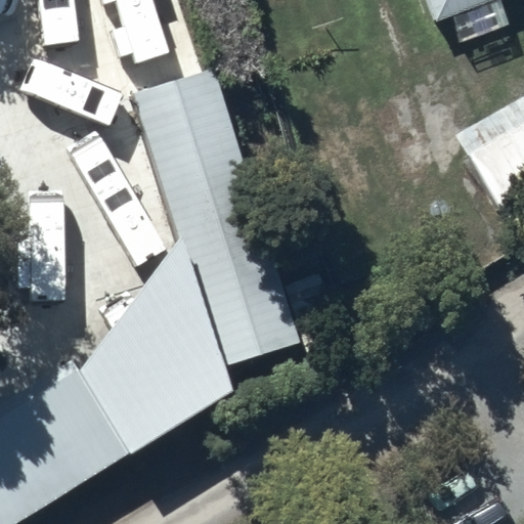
[(424,0),(433,22),(489,0),(424,0)]
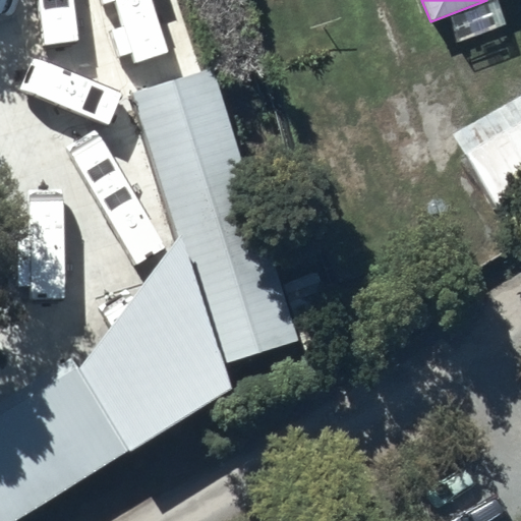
[(213,68),(134,93),(181,236),(223,365),(300,341),(213,68)]
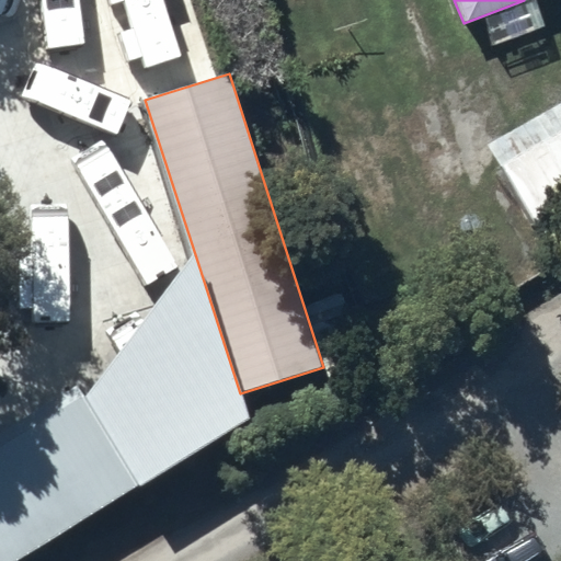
[(560,102),(488,145),(538,231),(560,218),(560,102)]
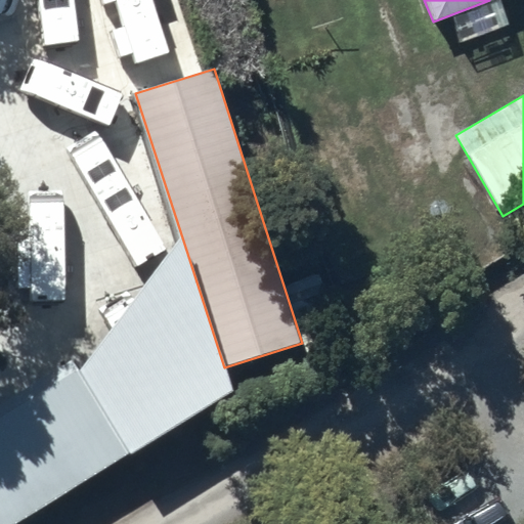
[(224,367),(182,237),(79,372),(130,454),(232,392),(224,367)]
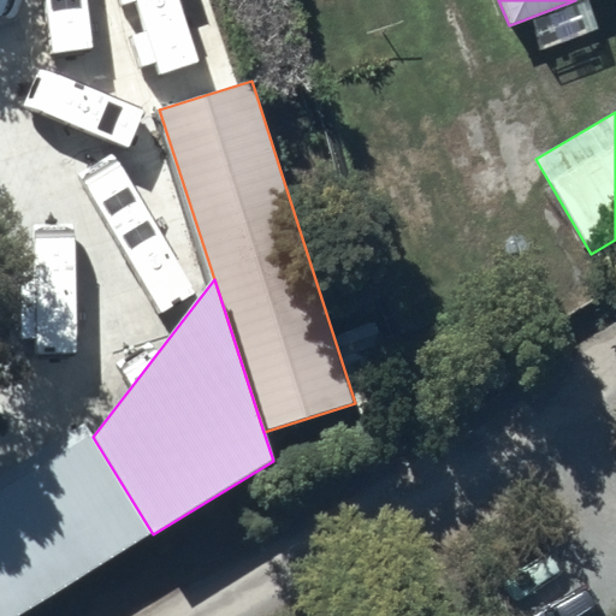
[(0,615),(17,615),(153,534),(93,437),(86,426),(0,477),(0,615)]
